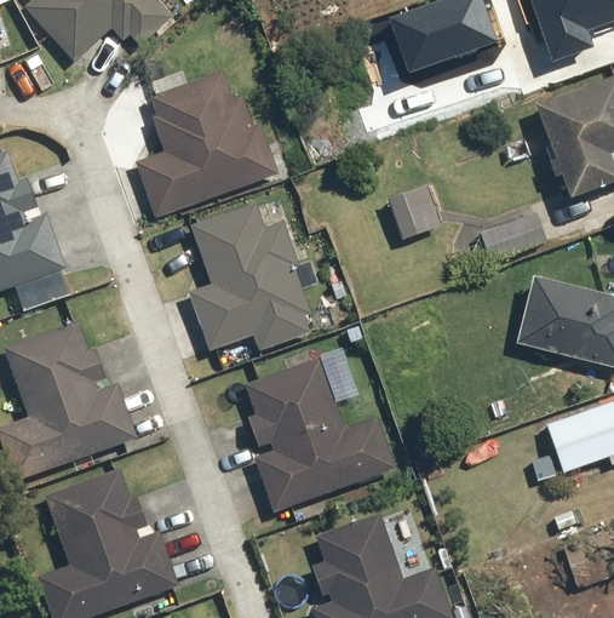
[(26,0),(23,3),(75,62),(113,28),(132,50),(172,15),(159,0),(26,0)]
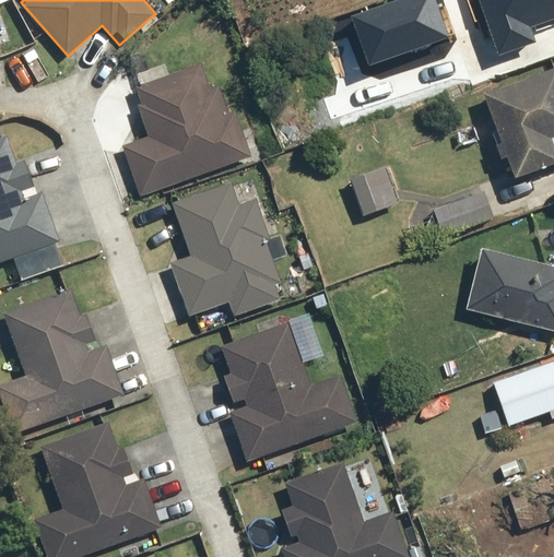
[(553,0),(441,0),(484,43),(492,38),(498,57),(539,43),(533,27),(553,19),(553,0)]
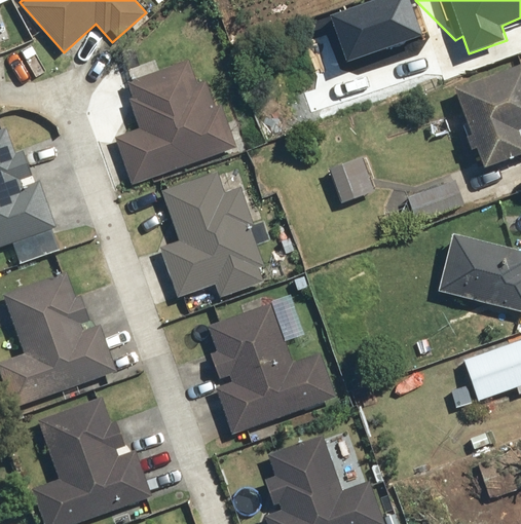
[(189,59),(123,82),(139,133),(117,139),(132,185),(235,148),(220,105),(212,108),(205,86),(199,88),(189,59)]
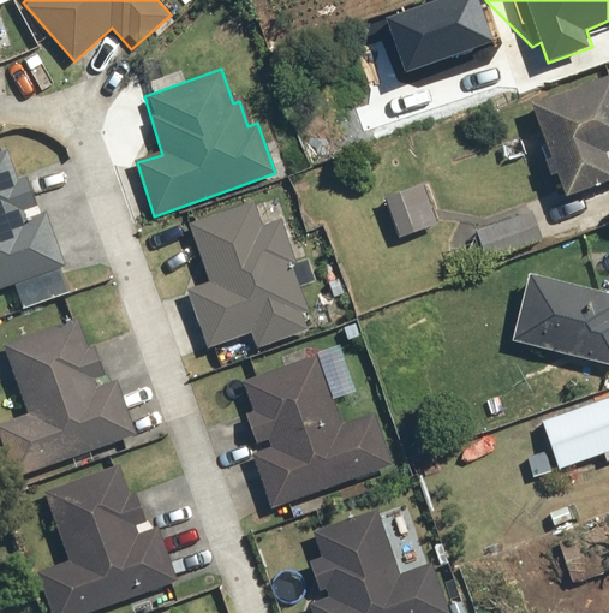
[(608,75),(531,102),(547,144),(537,148),(548,178),(557,174),(565,195),(608,178),(608,75)]
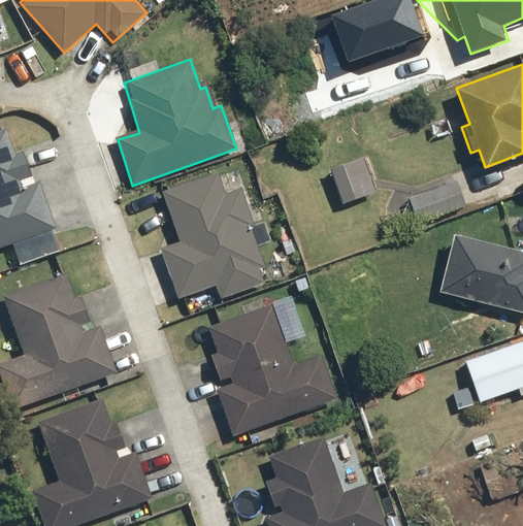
[(5,127),(0,129),(0,248),(57,227),(40,182),(26,187),(23,178),(34,174),(25,151),(15,154),(5,127)]
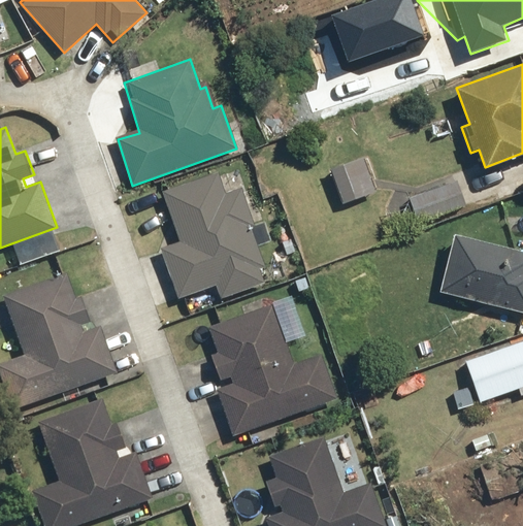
[(376,191),(363,158),(328,170),(340,204),(376,191)]
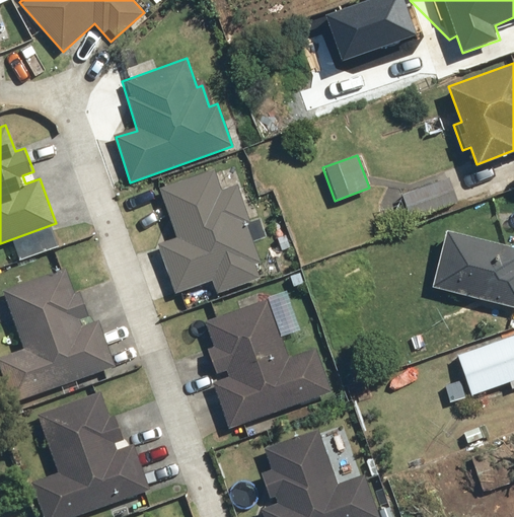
[(215,169),(160,188),(176,236),(157,243),(174,293),(212,280),(217,293),(260,279),(255,265),(262,263),(234,185),(221,189),(215,169)]
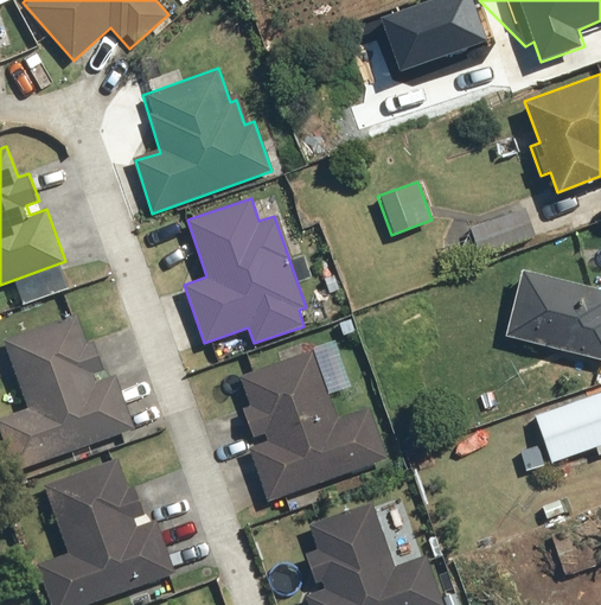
[(524,207),(468,228),(478,256),(535,235),(524,207)]
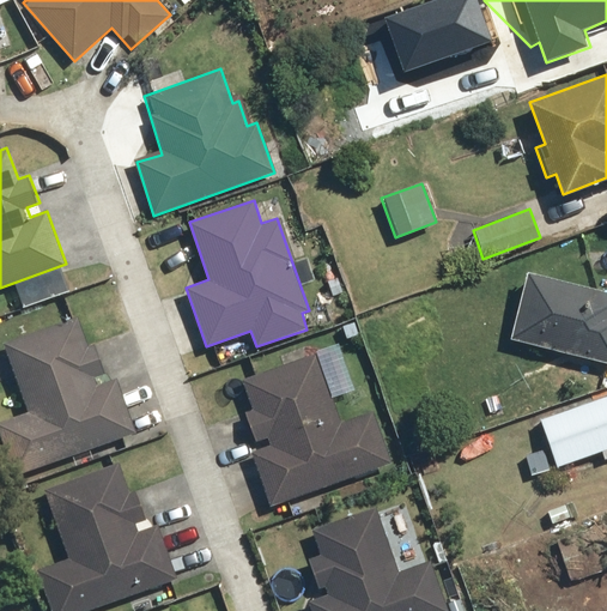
[(606,290),(523,267),(507,331),(606,358),(606,290)]
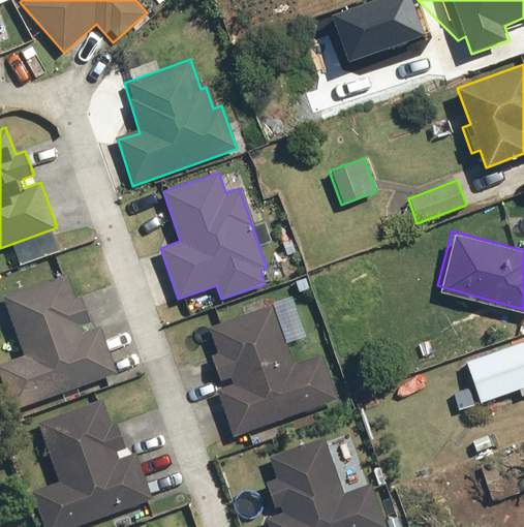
[(61,275),(5,295),(25,357),(0,365),(0,376),(10,409),(117,371),(101,328),(82,335),(61,275)]
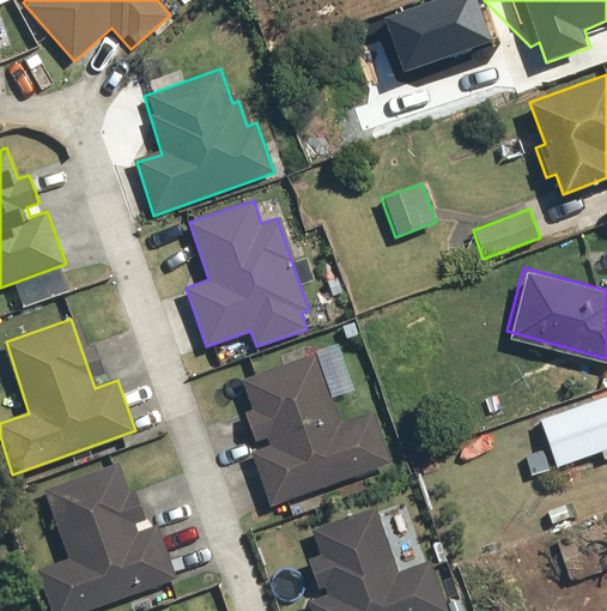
[(316,354),(246,377),(255,407),(246,410),(255,440),(248,442),(267,506),(392,463),(374,411),(340,423),(316,354)]
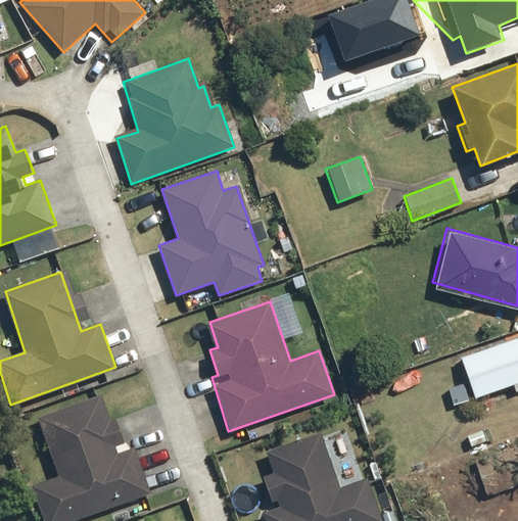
[(517,338),(462,358),(469,379),(446,386),(454,408),(476,399),(517,384),(517,338)]
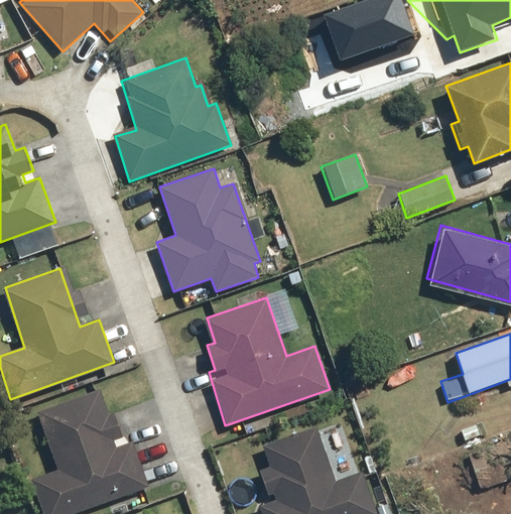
[(100,391),(39,409),(57,469),(30,477),(41,513),(66,513),(148,489),(134,439),(125,442),(116,413),(108,416),(100,391)]
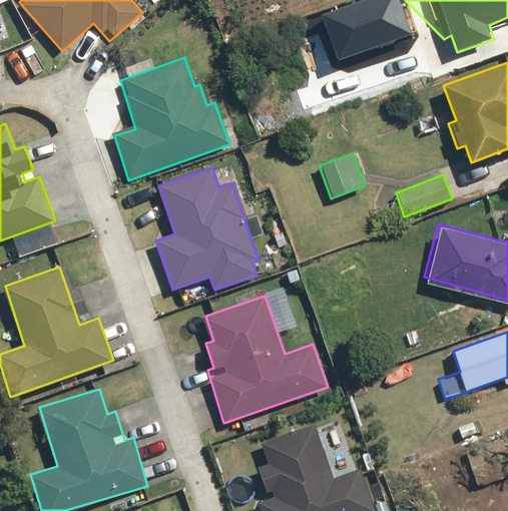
[(312,419),(257,438),(266,462),(257,466),(268,498),(258,502),(261,510),(377,510),(362,468),(332,478),(312,419)]
